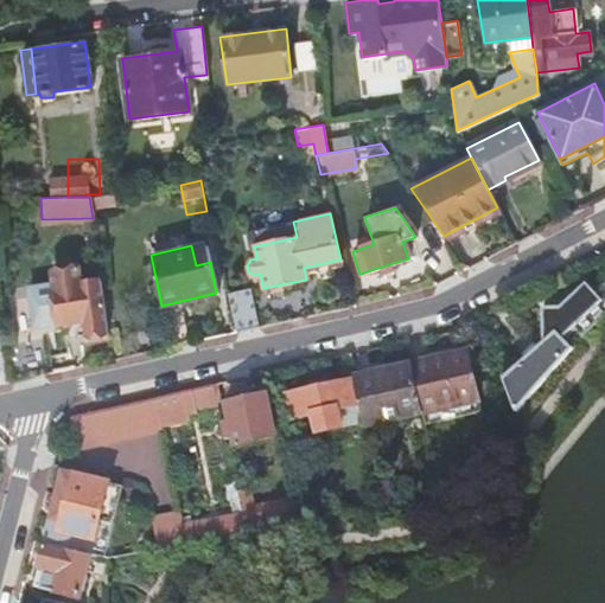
[(78,268),(55,270),(51,270),(58,324),(75,321),(83,320),(84,328),(84,335),(106,332),(99,278),(81,281),(78,268)]
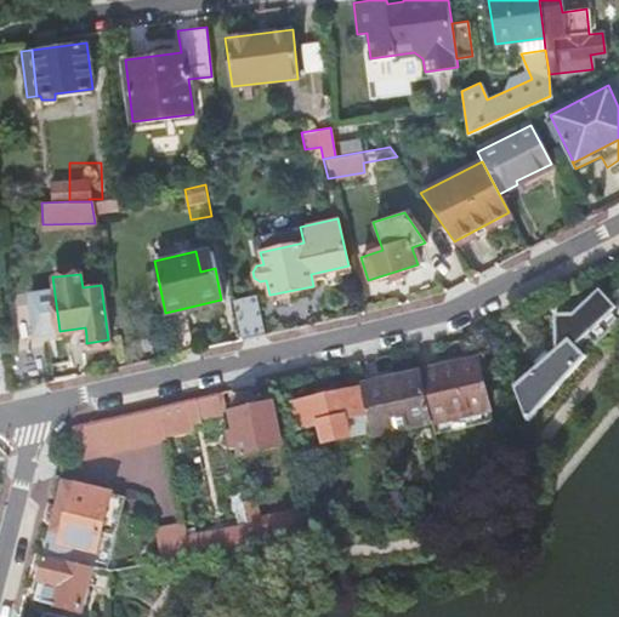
[(238,340),(262,333),(254,293),(230,298),(238,340)]
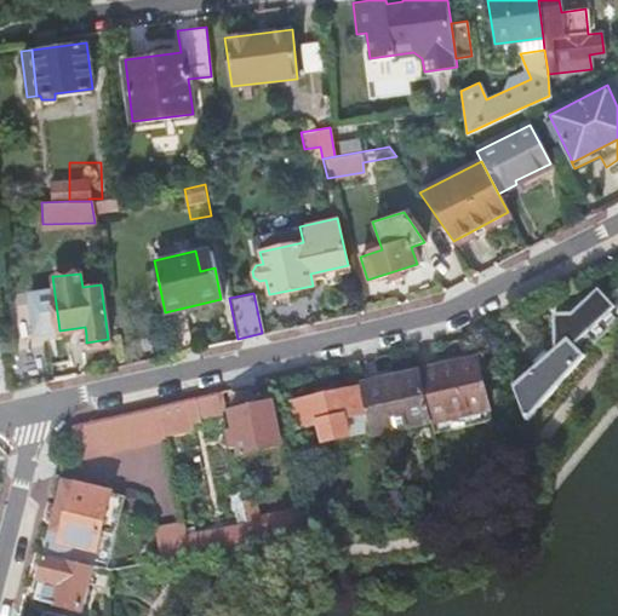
[(577,326),(594,344),(617,320),(617,301),(612,294),(577,326)]
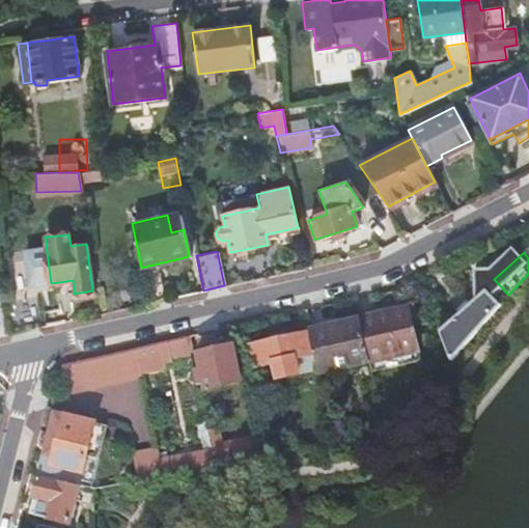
[(438,331),(449,359),(498,305),(485,290),(438,331)]
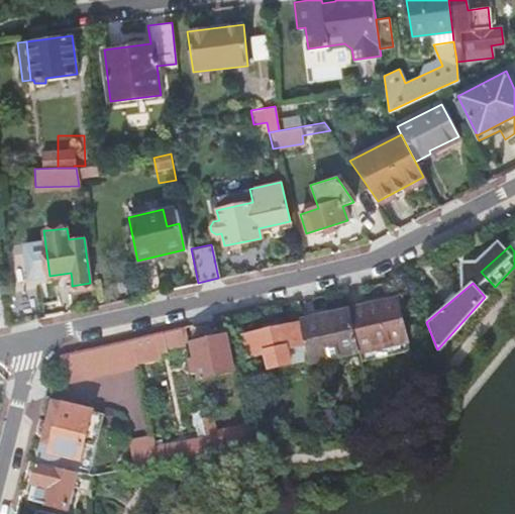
[(1,299),(4,325),(34,318),(32,293),(1,299)]
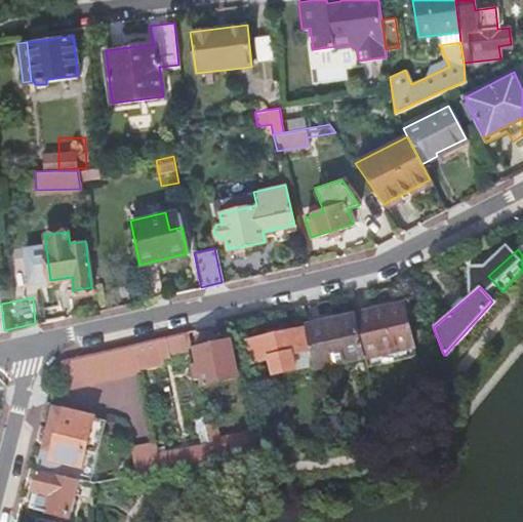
[(356,315),(365,356),(412,347),(403,305),(356,315)]
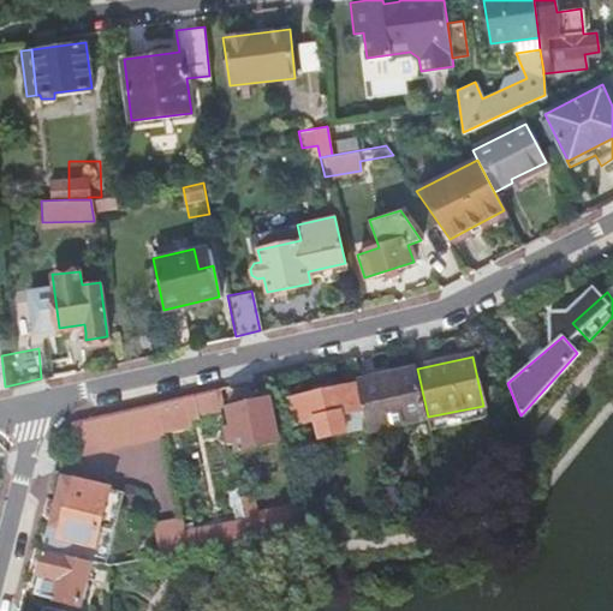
[(364,408),(369,430),(428,417),(417,369),(358,381),(359,383),(364,408)]
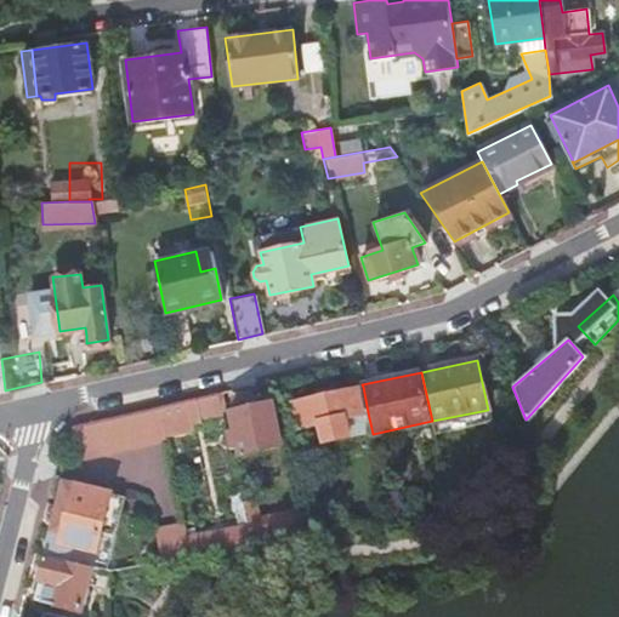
[(362,413),(368,412),(363,387),(293,401),(297,427),(319,423),(323,441),(348,435),(346,423),(345,417),(362,413)]
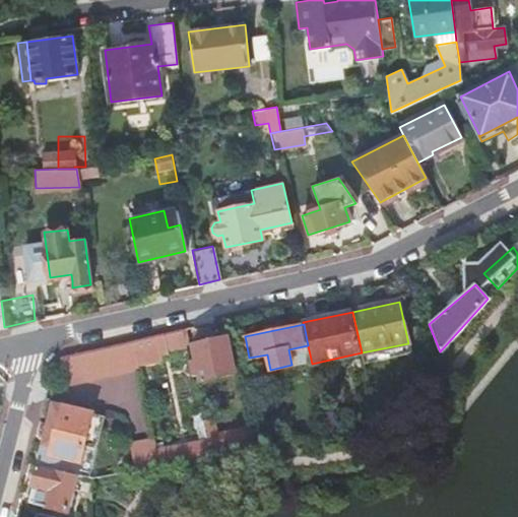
[(183,332),(182,328),(132,339),(133,343),(137,360),(187,349),(183,332)]
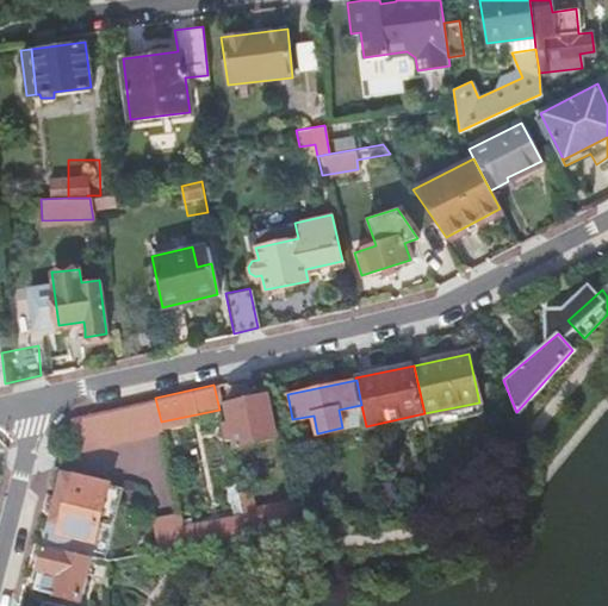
[(268,395),(225,404),(230,422),(223,424),(227,439),(234,438),(235,447),(277,437),(268,395)]
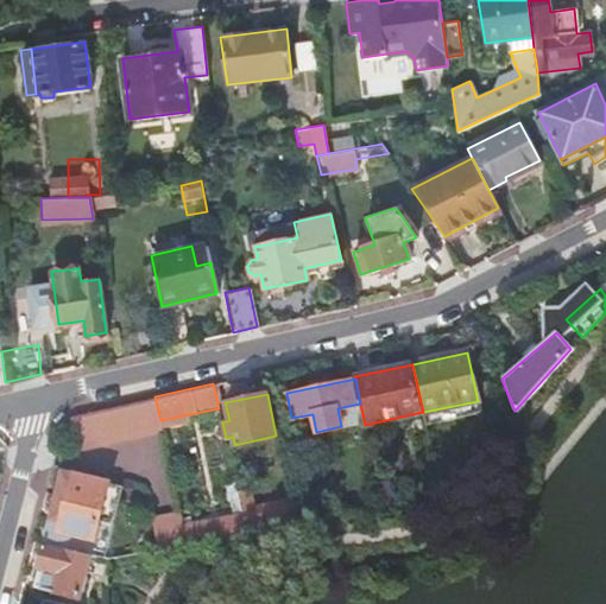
[(161,423),(161,420),(156,401),(155,396),(73,414),(71,417),(76,440),(161,423)]
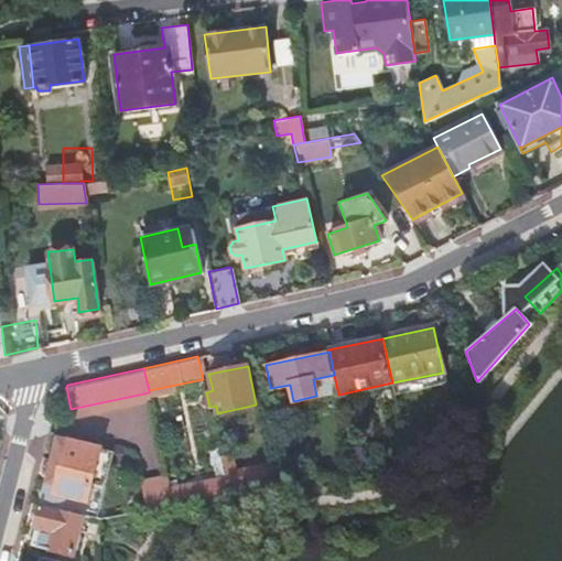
[(330,381),(328,376),(313,379),(314,385),(330,381)]
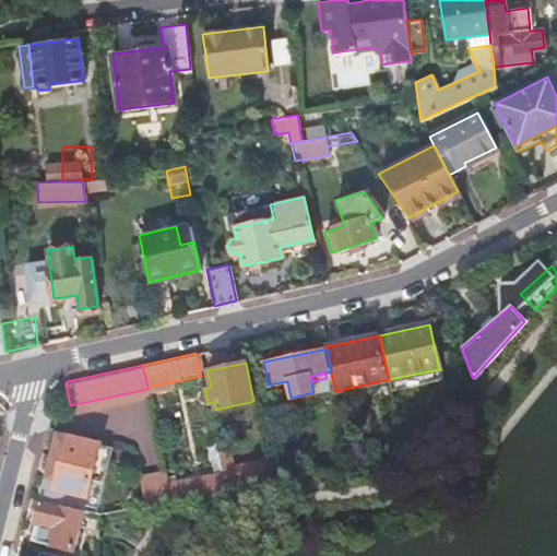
[(82,510),(83,510),(92,478),(101,445),(58,433),(45,486),(66,492),(62,505),(74,508),(82,510)]
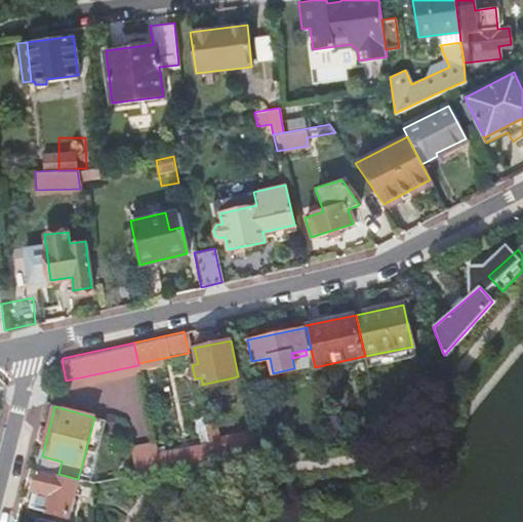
[(106,420),(94,417),(86,449),(96,452),(106,420)]
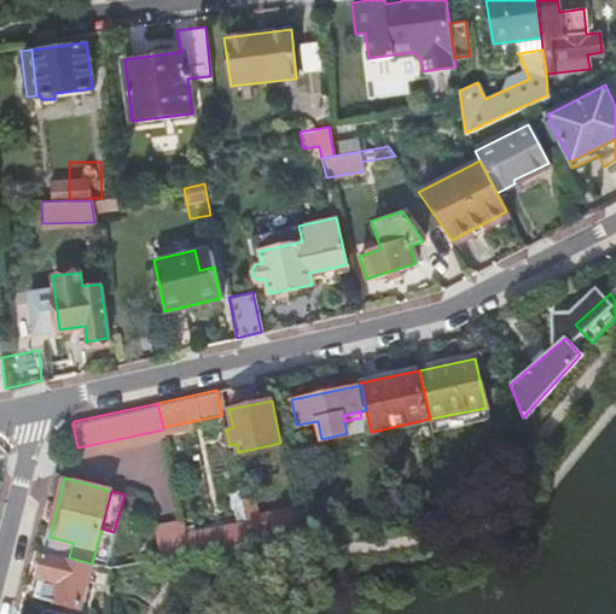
[(247,521),(250,541),(309,530),(306,515),(260,524),(256,503),(243,506),(247,521)]
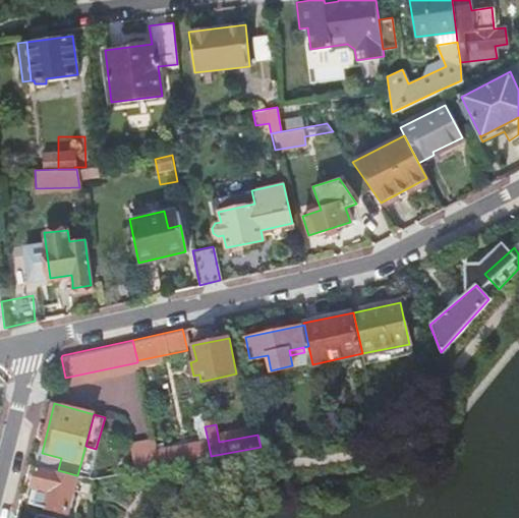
[(129,443),(134,470),(161,465),(156,443),(155,439),(129,443)]
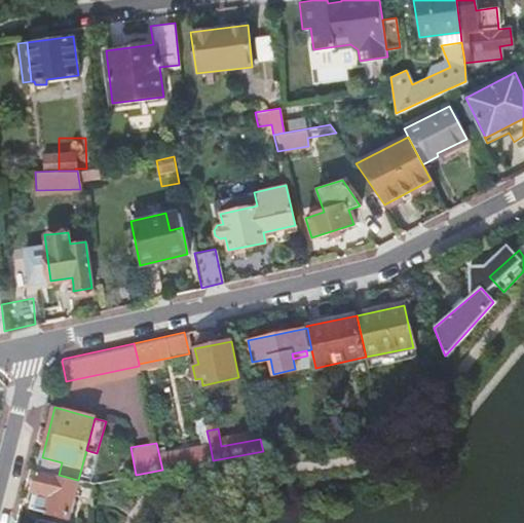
[(157,447),(162,470),(213,460),(210,444),(166,452),(164,446),(157,447)]
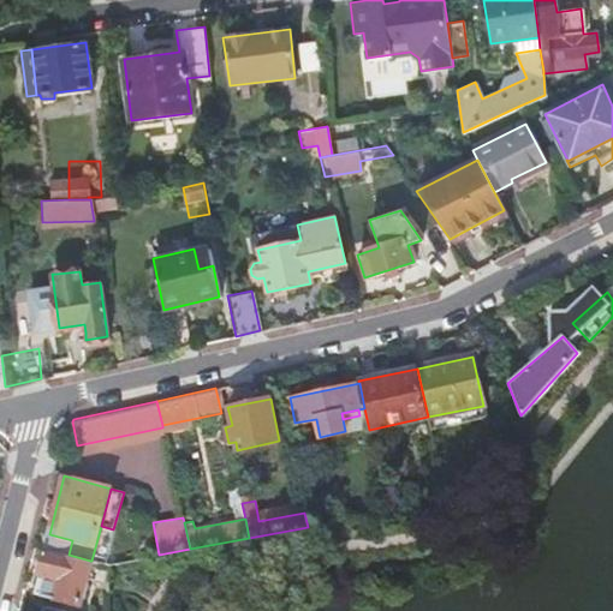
[(49,534),(46,549),(69,555),(72,540),(49,534)]
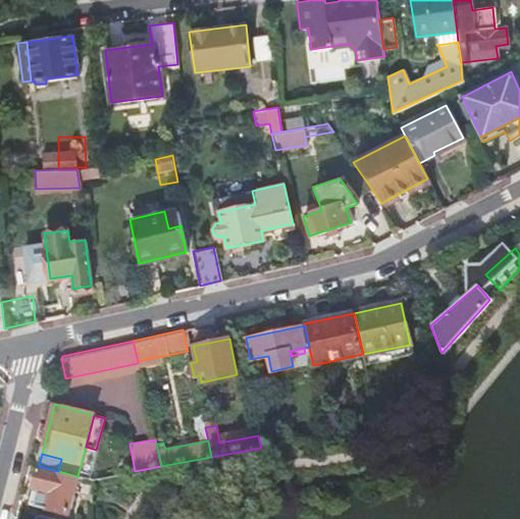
[(67,513),(76,476),(69,474),(58,471),(39,466),(38,466),(33,486),(38,488),(34,504),(67,513)]
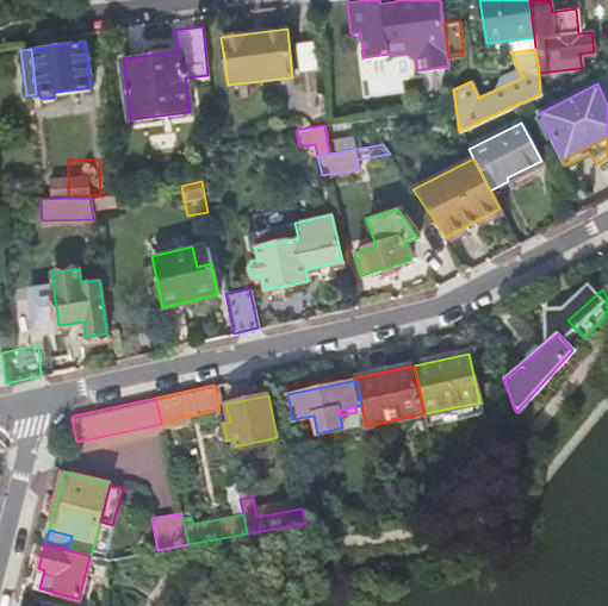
[(33,587),(39,588),(44,570),(38,568),(33,587)]
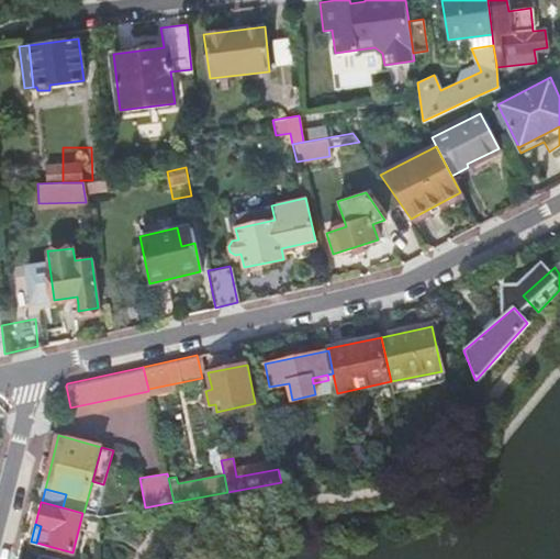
[(86,558),(98,558),(98,540),(86,540),(86,558)]
